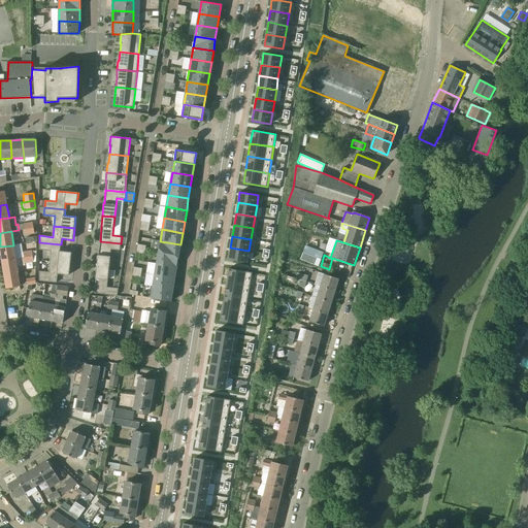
[(121,243),(100,241),(98,255),(97,267),(109,268),(111,250),(120,251),(121,243)]
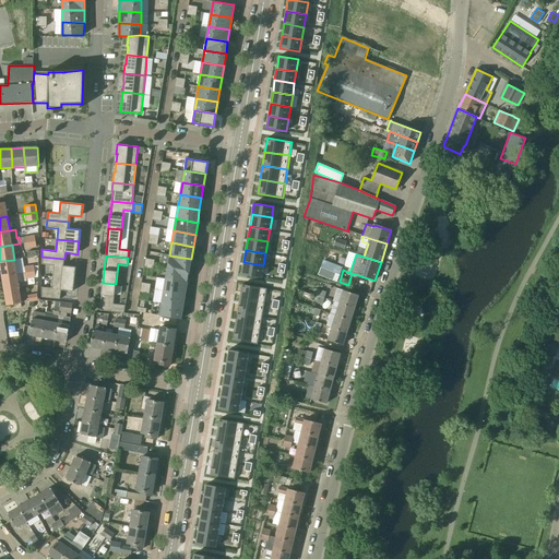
[(189,271),(191,259),(169,256),(168,268),(189,271)]
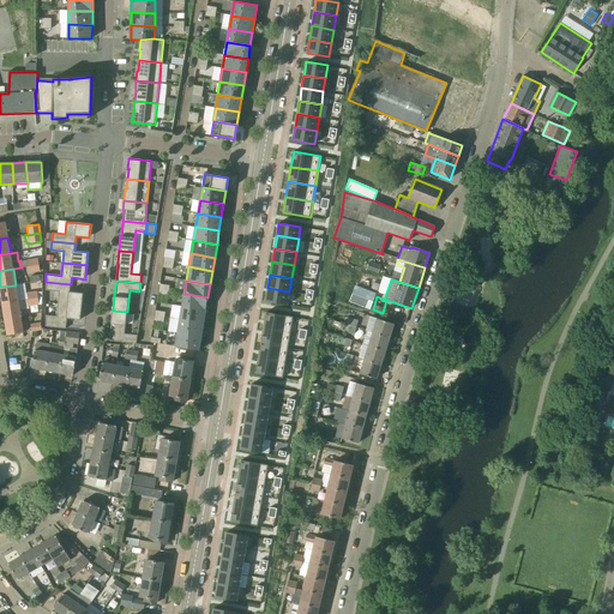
[(83,294),(78,293),(70,292),(71,284),(46,282),(46,290),(59,292),(58,305),(82,307),(83,294)]
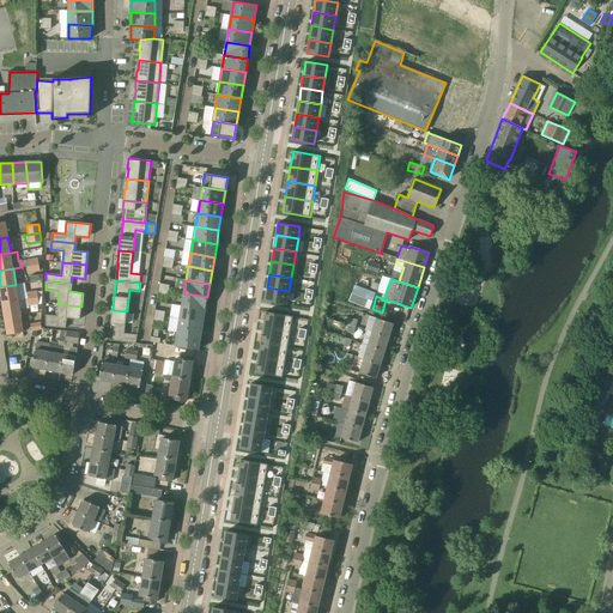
[(0,290),(2,303),(18,301),(16,285),(0,286),(0,290)]
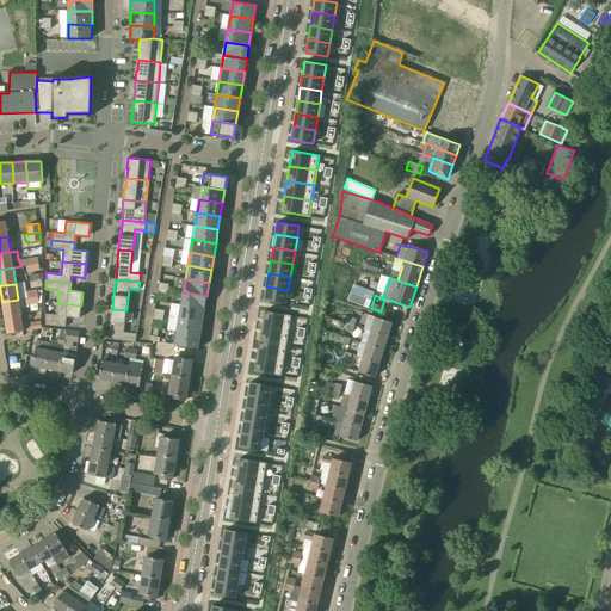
[(353,284),(347,301),(368,308),(375,291),(353,284)]
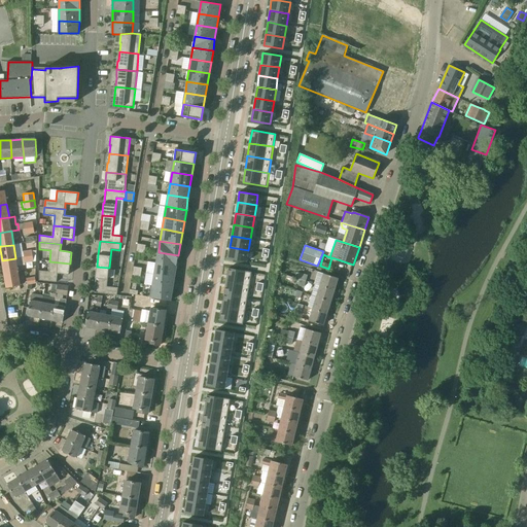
[(230,247),(227,258),(246,261),(248,250),(230,247)]
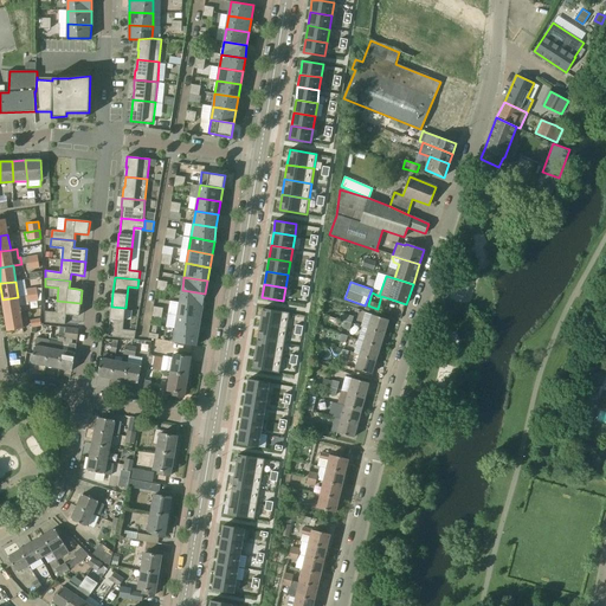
[(202,307),(205,294),(182,290),(180,303),(202,307)]
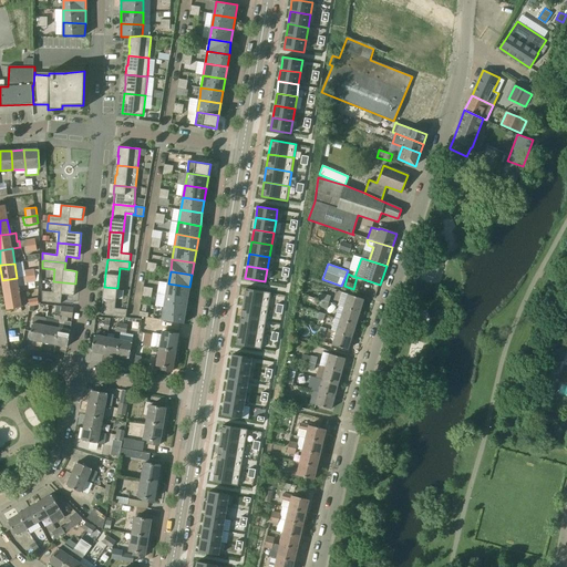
[(4,295),(19,292),(17,278),(2,280),(4,295)]
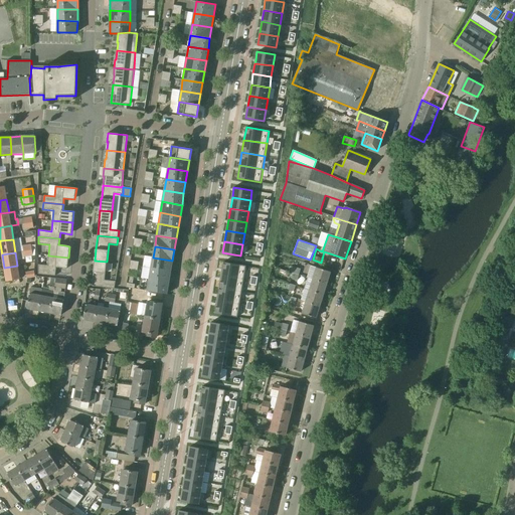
[(67,269),(68,258),(48,255),(47,266),(38,265),(38,274),(55,276),(56,268),(67,269)]
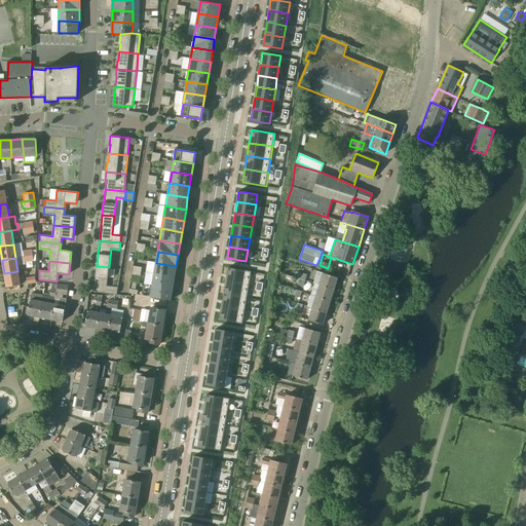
[(174,277),(176,266),(156,263),(154,274),(174,277)]
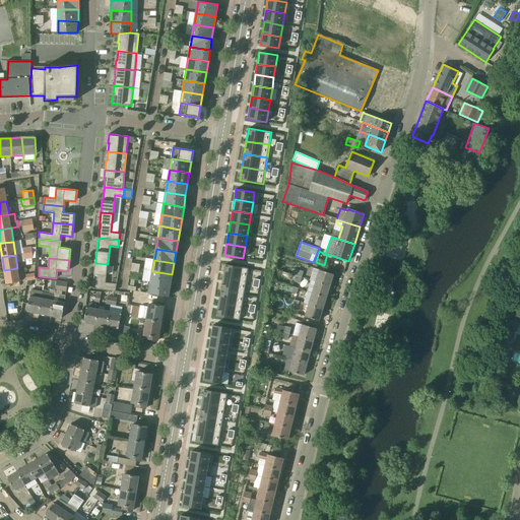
[(106,282),(108,264),(95,263),(93,274),(94,274),(92,288),(116,291),(117,283),(106,282)]
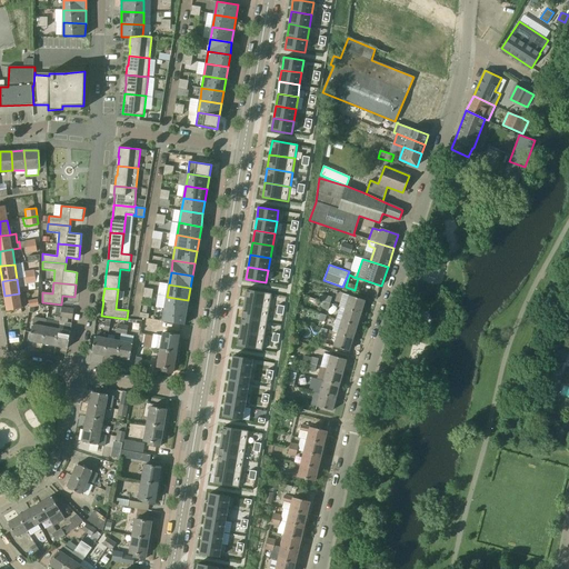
[(247,289),(245,303),(269,308),(271,293),(247,289)]
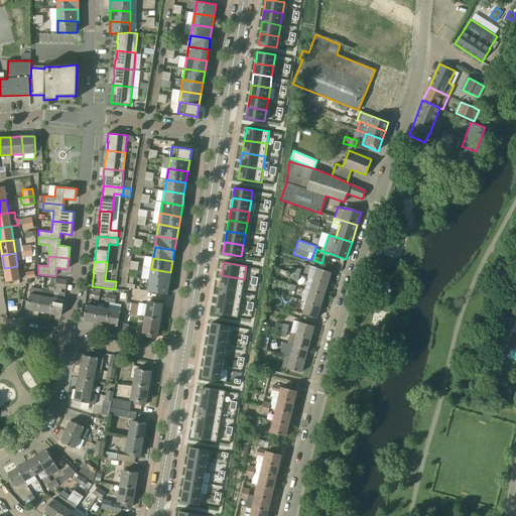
[(17,266),(4,268),(6,282),(19,279),(17,266)]
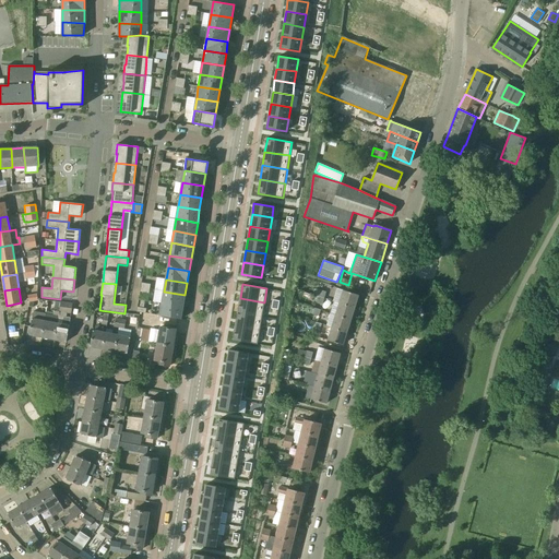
[(358,295),(343,290),(337,288),(334,301),(340,302),(355,308),(358,295)]
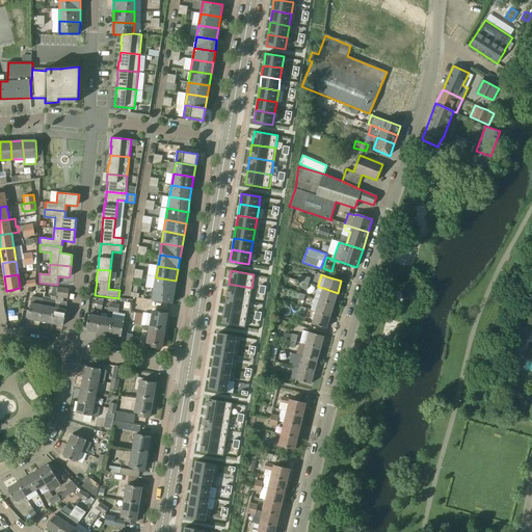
[(307,284),(314,287),(316,281),(303,276),(301,282),(307,284)]
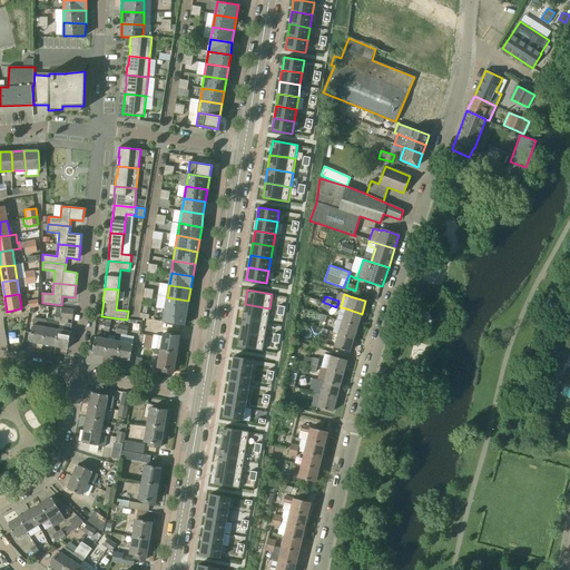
[(186,313),(188,301),(167,297),(165,310),(186,313)]
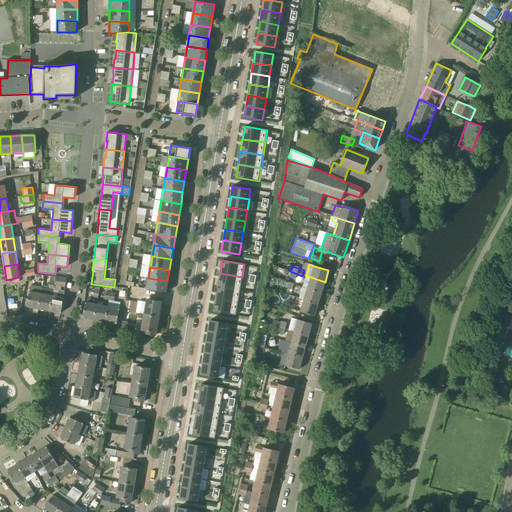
[(220,273),(217,286),(240,290),(242,277),(220,273)]
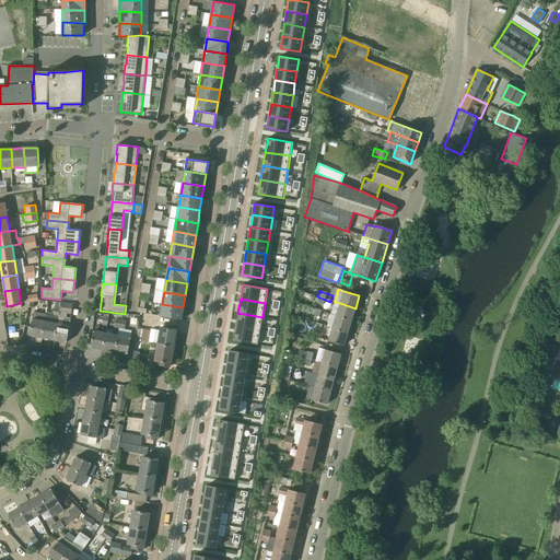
[(328,308),(330,302),(323,299),(321,306),(328,308)]
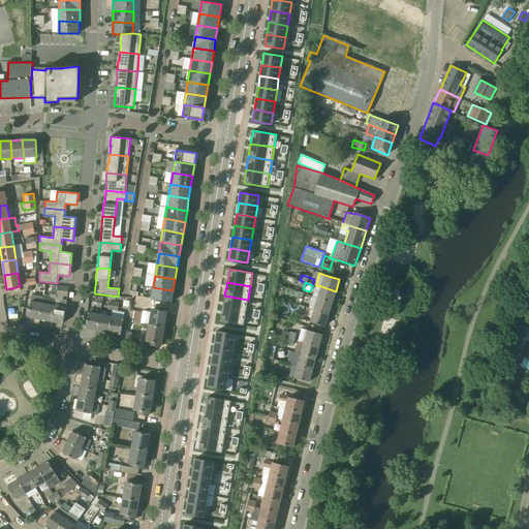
[(57,292),(57,296),(67,297),(69,287),(58,285),(57,292)]
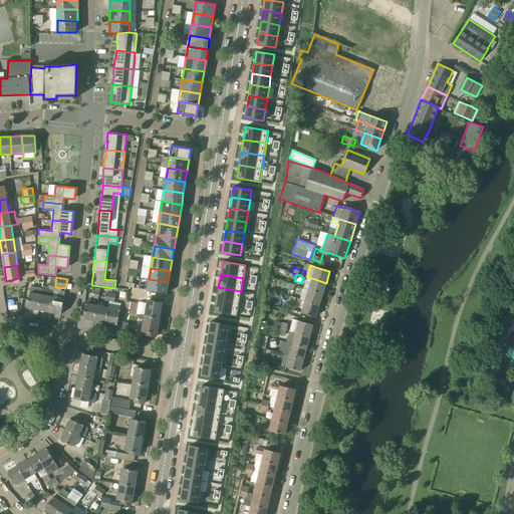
[(326,283),(312,278),(307,277),(303,288),(308,290),(322,294),(326,283)]
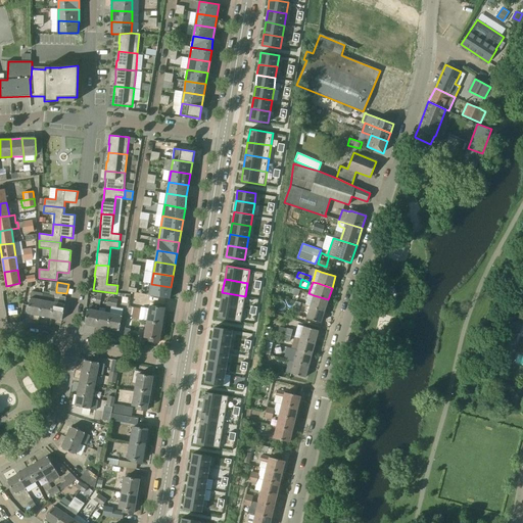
[(170,298),(171,287),(151,284),(149,295),(170,298)]
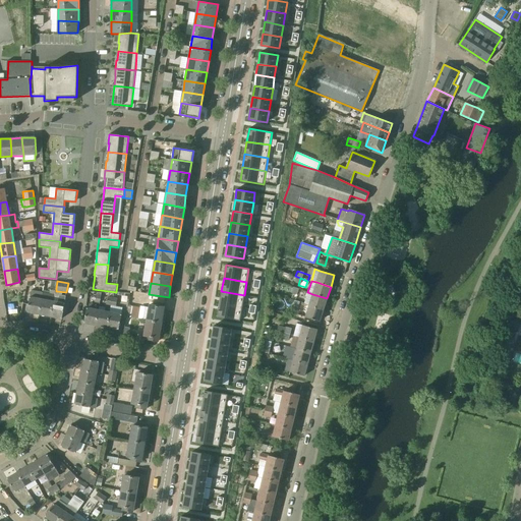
[(55,294),(56,291),(56,288),(51,287),(50,293),(50,294),(43,292),(42,299),(39,314),(50,316),(54,295),(55,294)]
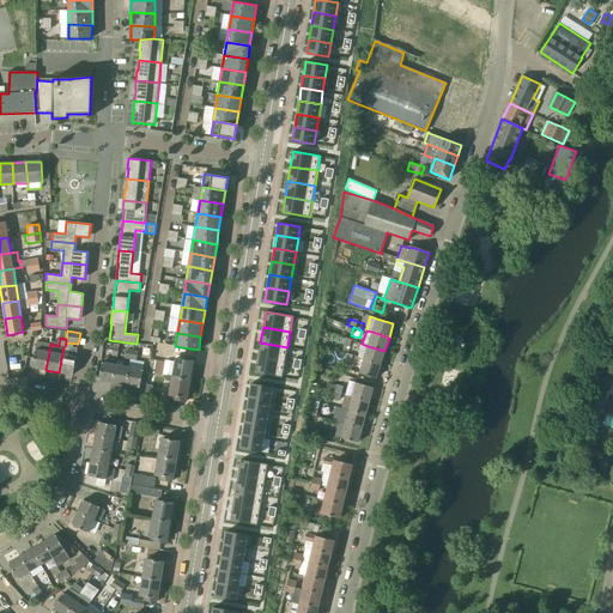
[(260,343),(258,358),(285,362),(287,347),(260,343)]
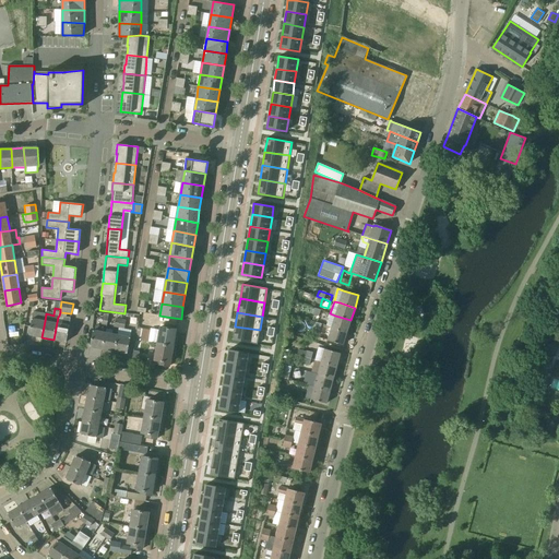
[(347,332),(351,320),(335,316),(332,328),(347,332)]
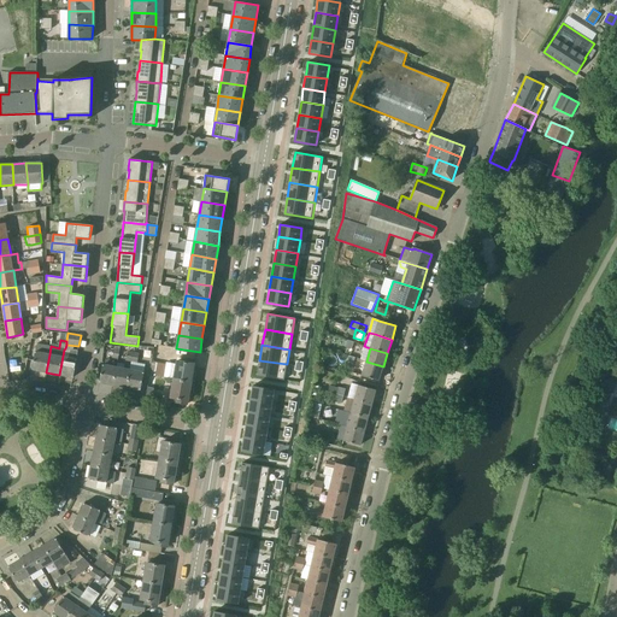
[(78,351),(71,350),(64,350),(59,375),(74,377),(77,360),(78,351)]
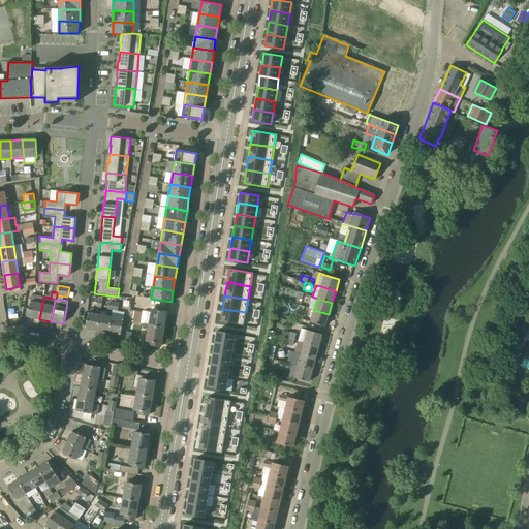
[(39,319),(42,304),(30,302),(28,316),(39,319)]
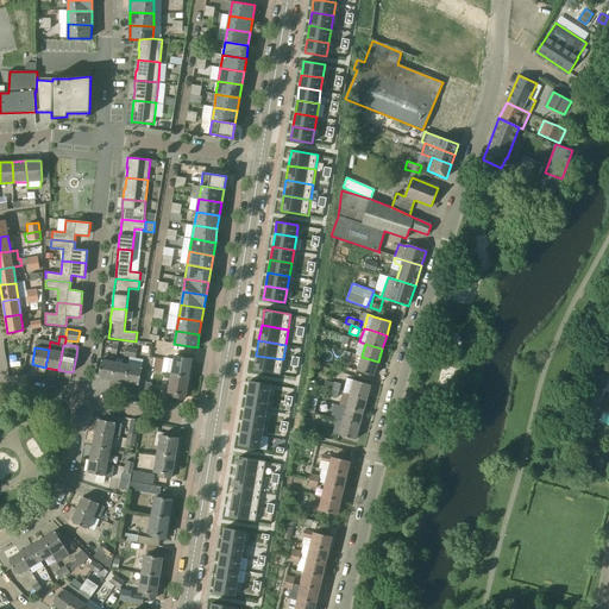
[(171,375),(192,378),(194,368),(190,368),(193,356),(181,353),(180,357),(175,356),(171,375)]
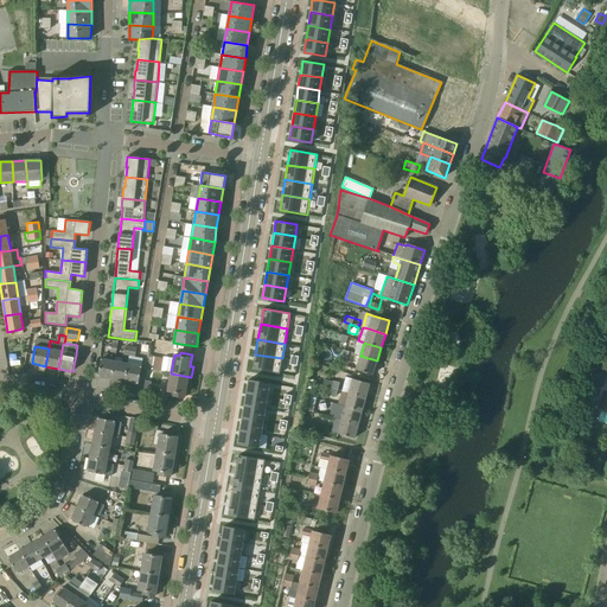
[(101,359),(98,376),(112,378),(115,362),(116,356),(103,353),(102,359),(101,359)]
